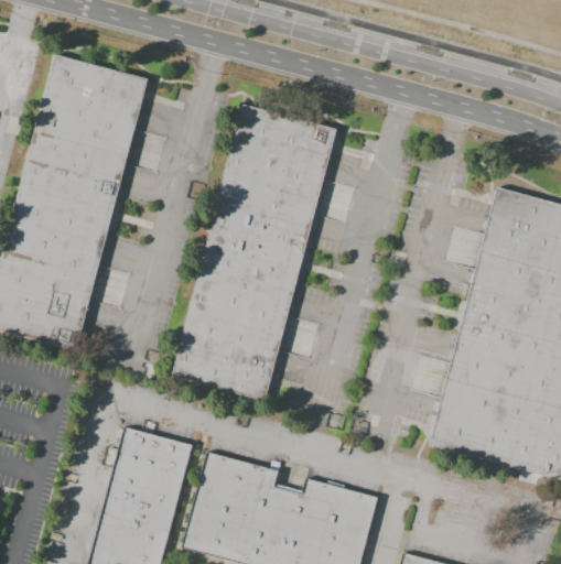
[(0,280),(0,332),(84,350),(143,75),(49,55),(0,280)]
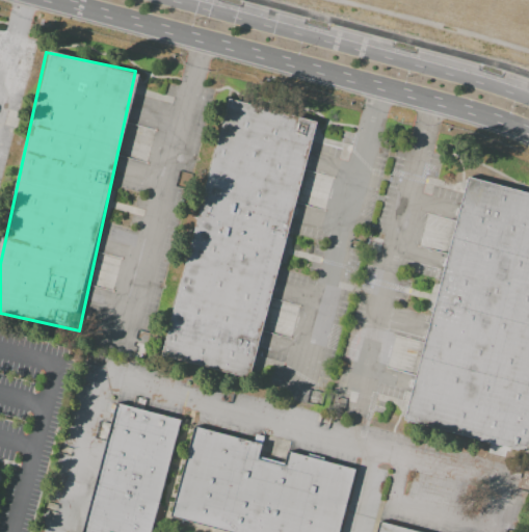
[(167,358),(257,378),(314,118),(225,99),(167,358)]
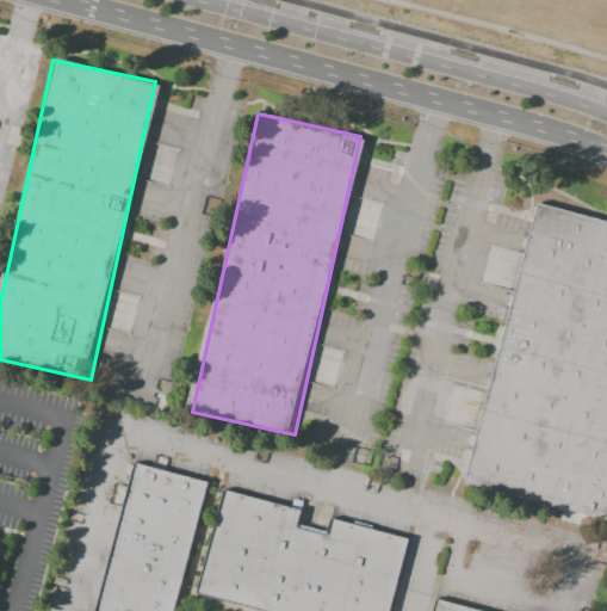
[(471,487),(606,516),(606,220),(532,205),(471,487)]
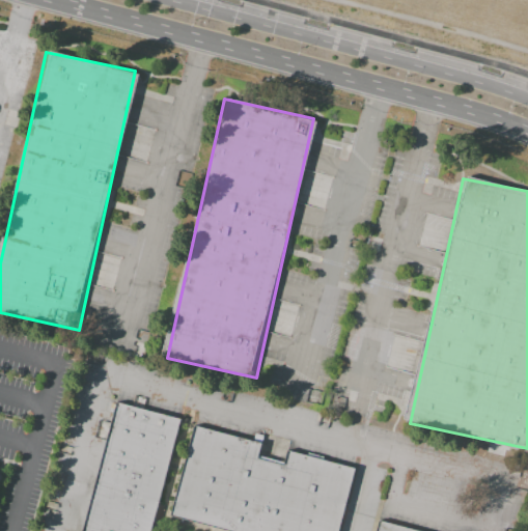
[(85,530),(154,530),(178,417),(114,402),(85,530)]
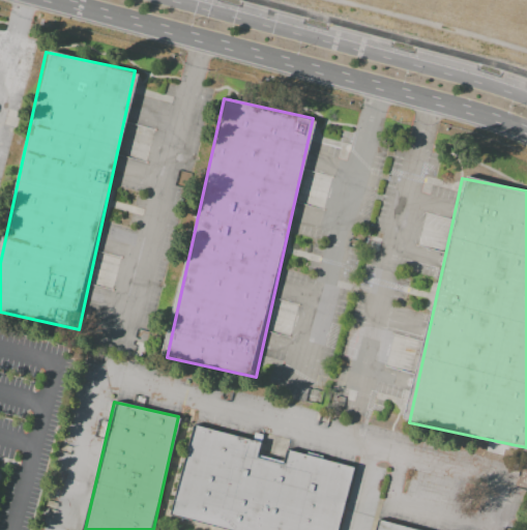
[(172,518),(227,529),(340,529),(355,466),(288,449),(285,462),(259,455),(262,441),(194,424),(172,518)]
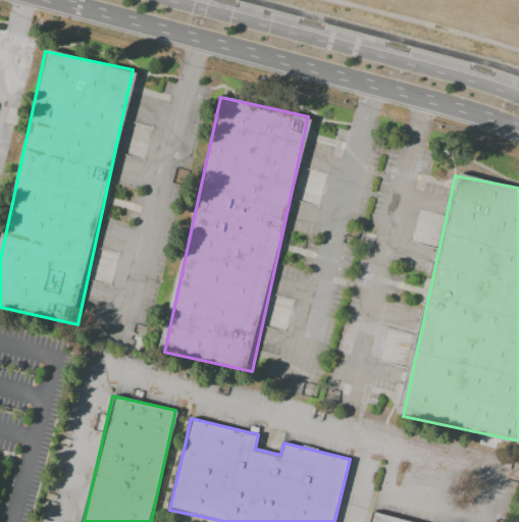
[(366,521),(414,521),(369,512),(366,521)]
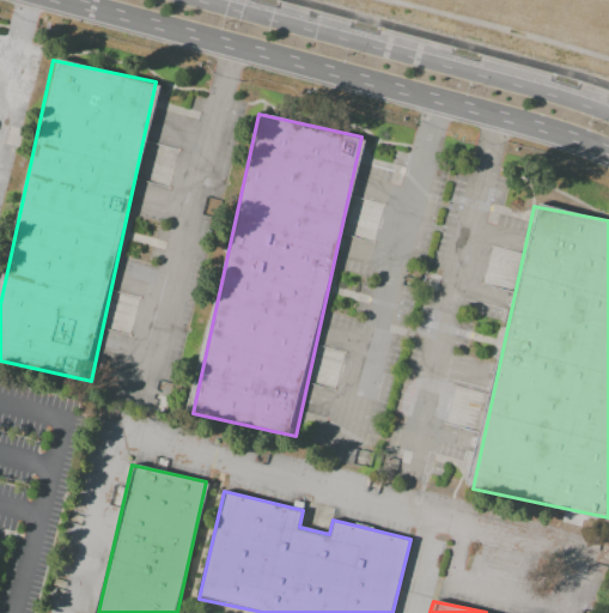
All buildings are outlined.
